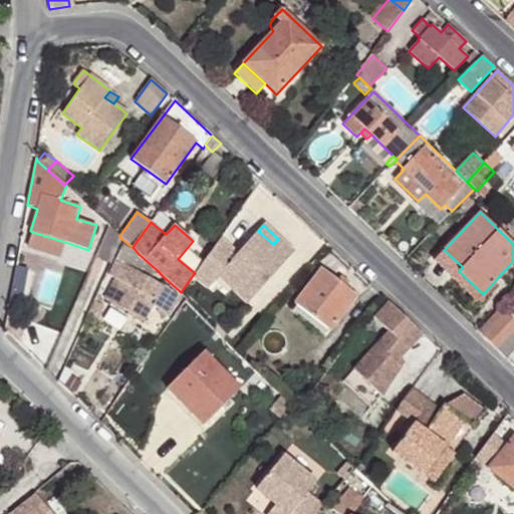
[(108,226),(95,257),(110,263),(120,238),(119,236),(108,226)]
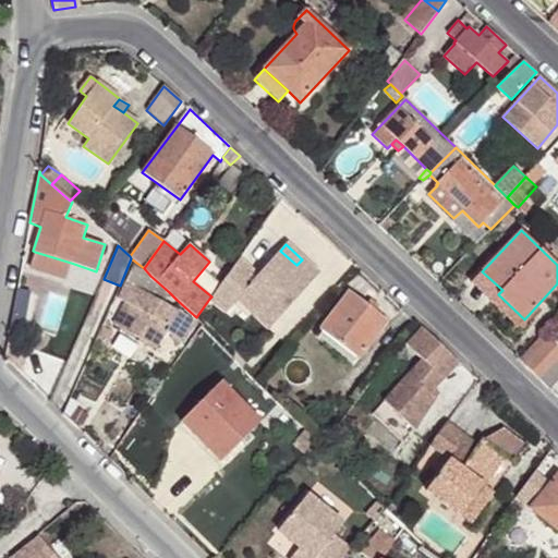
[(239,262),(210,300),(226,313),(238,300),(249,287),(281,316),(318,275),(302,259),(296,265),(280,251),(257,278),(239,262)]
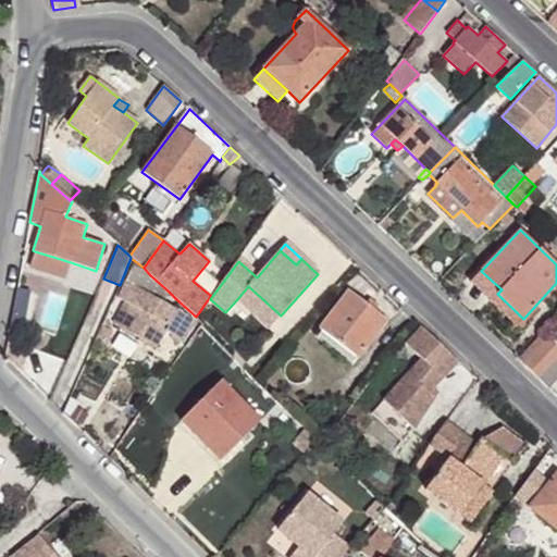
[(64,281),(71,262),(35,251),(28,269),(64,281)]
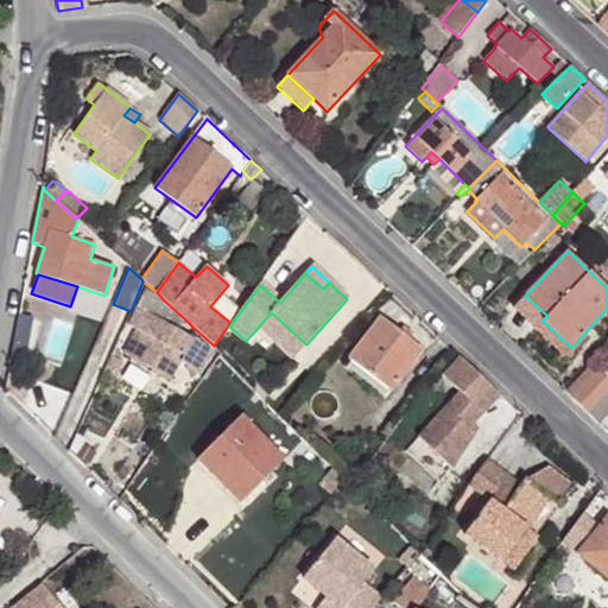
[(135,329),(124,353),(169,378),(182,360),(198,374),(214,353),(196,337),(194,339),(177,328),(184,318),(164,301),(157,292),(147,285),(128,327),(135,329)]
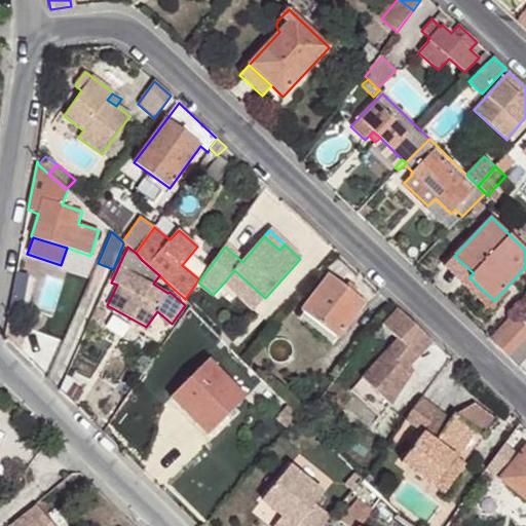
[(454,256),(443,267),(462,286),(486,309),(494,301),(470,277),(474,273),(454,256)]
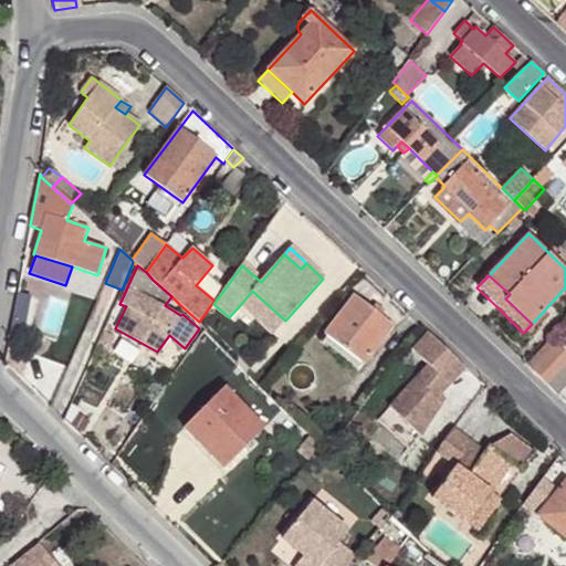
[(285,321),(252,291),(241,304),(273,334),(285,321)]
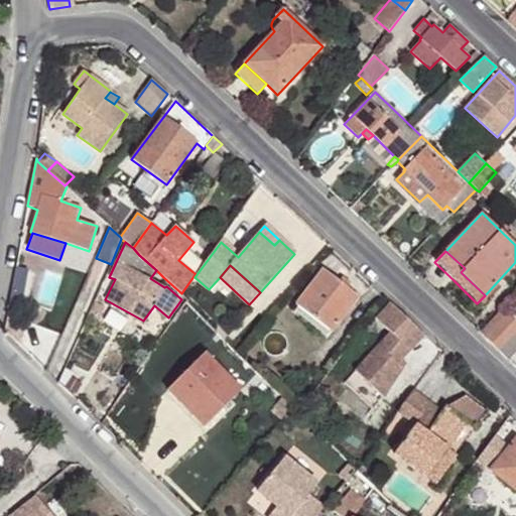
[(324,270),(291,311),(327,339),(359,296),(324,270)]
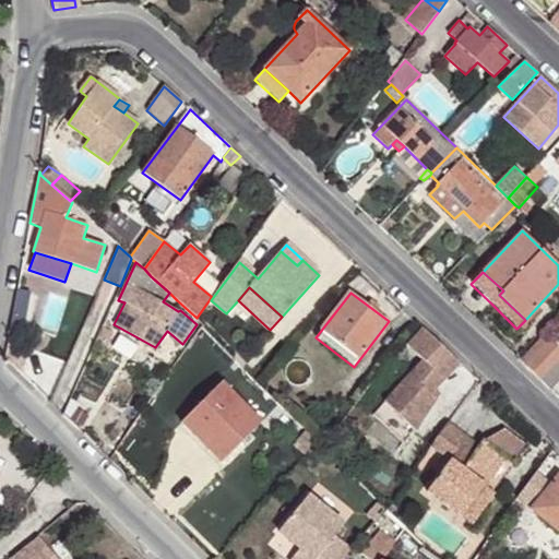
[(418,323),(404,342),(407,345),(424,328),(418,323)]
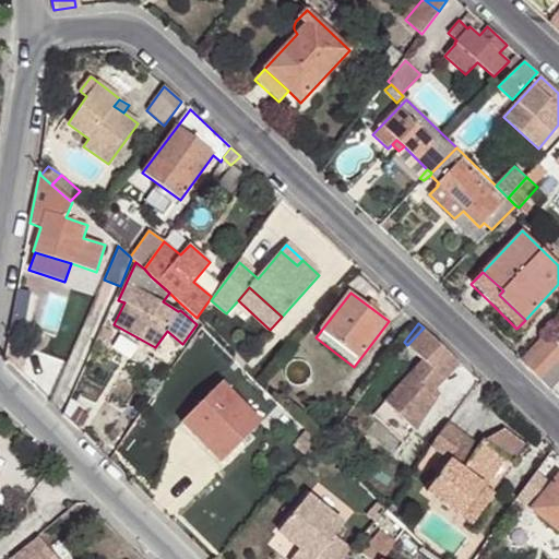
[(424,328),(407,345),(424,360),(444,380),(460,363),(424,328)]
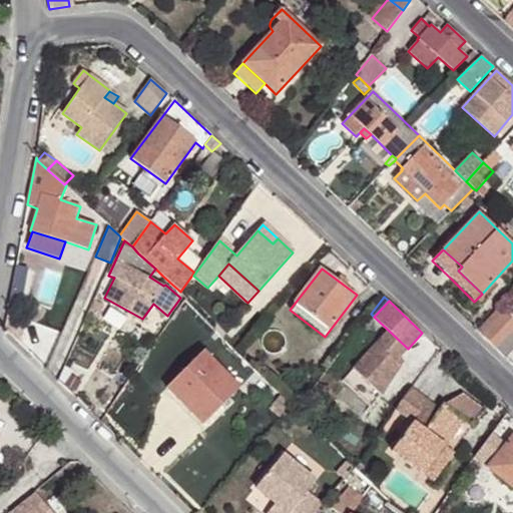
[(102,306),(94,302),(88,315),(96,319),(102,306)]
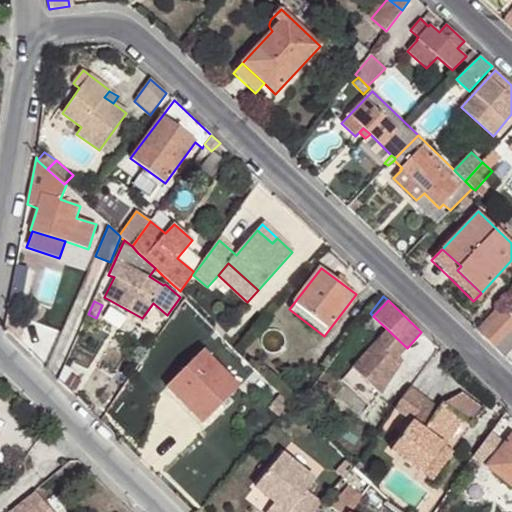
[(511,318),(500,307),(477,330),(504,356),(511,347),(511,318)]
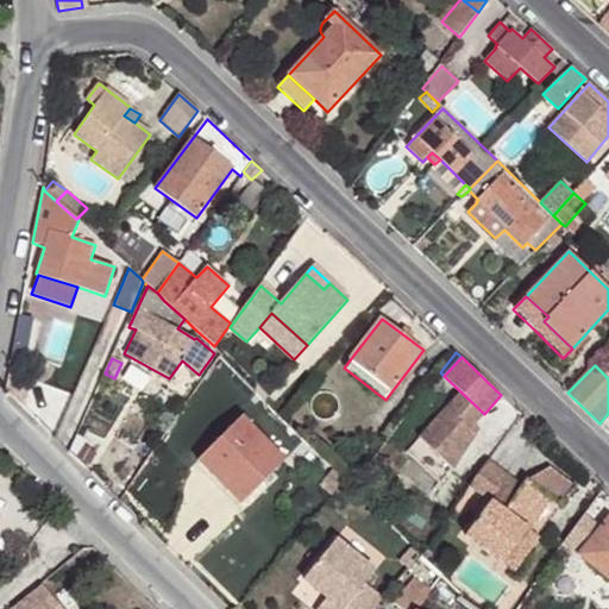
[(8,372),(5,390),(14,400),(20,375),(8,372)]
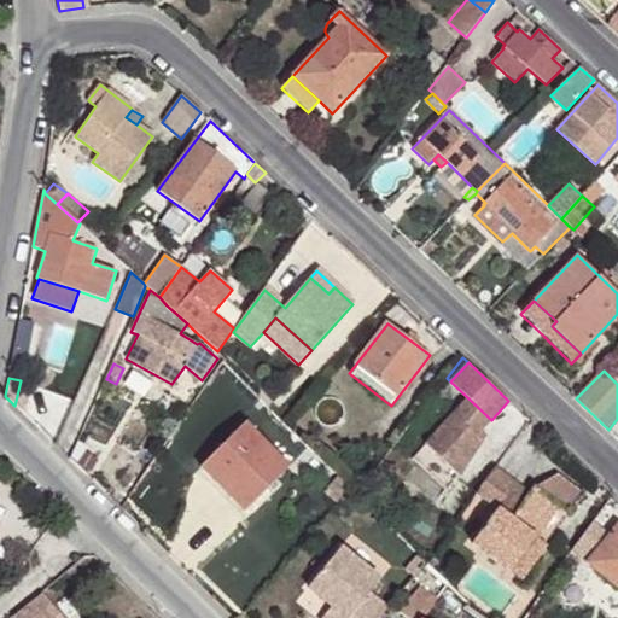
[(436,392),(436,394),(439,396),(450,382),(447,378),(436,392)]
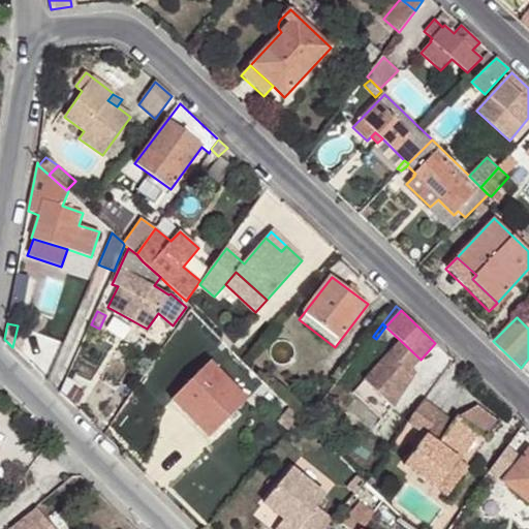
[(421,360),(401,341),(365,381),(353,393),(382,419),(393,407),(413,378),(407,373),(421,360)]
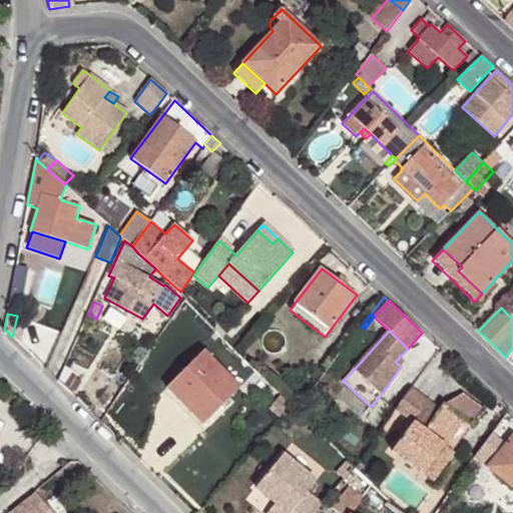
[(202,351),(166,388),(202,425),(240,388),(202,351)]
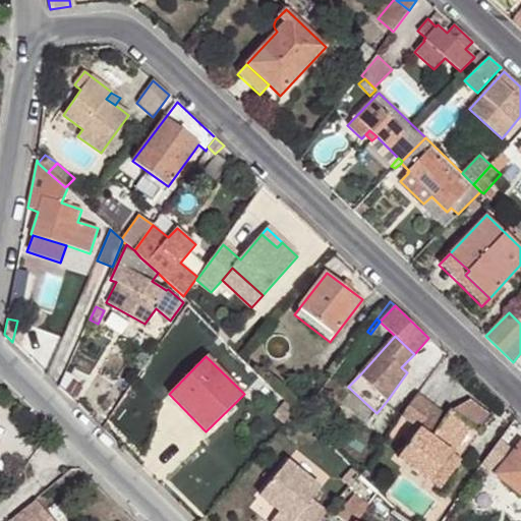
[(65,372),(60,386),(64,390),(74,377),(65,372)]
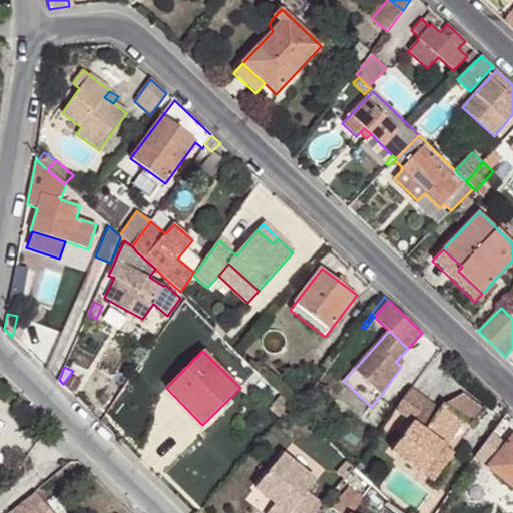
[(413,422),(425,432),(440,409),(412,387),(396,410),(413,422)]
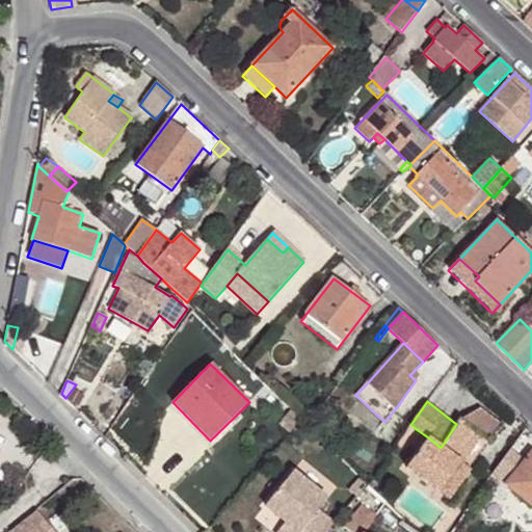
[(428,437),(406,468),(440,493),(462,461),(458,458),(476,432),(488,441),(500,424),(479,408),(456,424),(441,448),(428,437)]
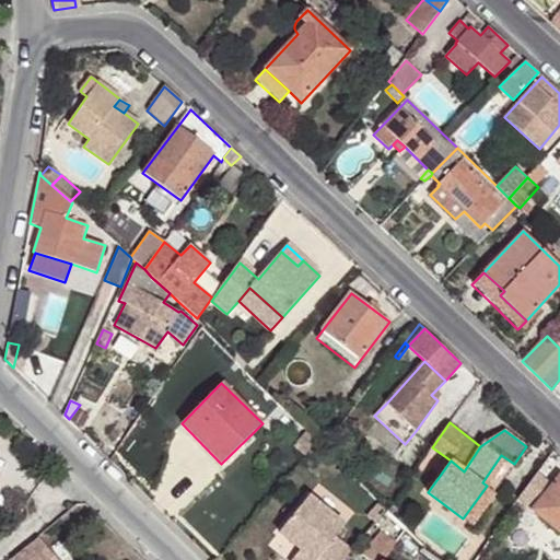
[(323,448),(317,442),(310,451),(321,462),(328,453),(323,448)]
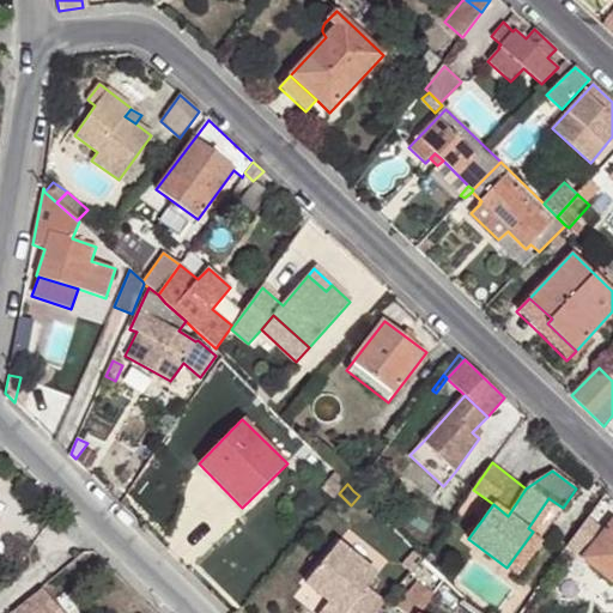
[(528,528),(535,534),(556,503),(548,498),(528,528)]
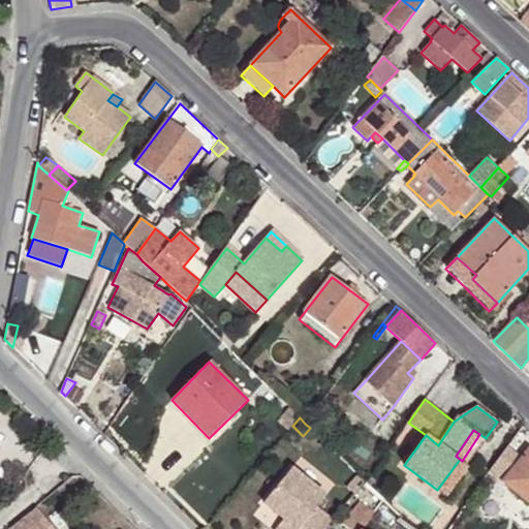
[(343,433),(329,447),(342,460),(356,445),(343,433)]
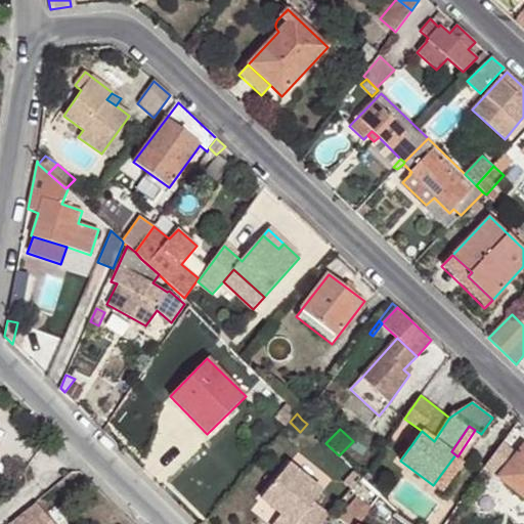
[(486,468),(523,497),(523,445),(517,454),(504,443),(486,468)]
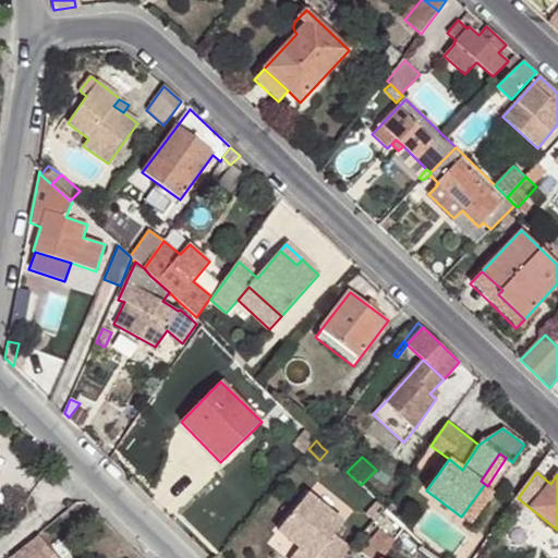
[(373,481),(365,489),(376,500),(386,510),(392,500),(373,481)]
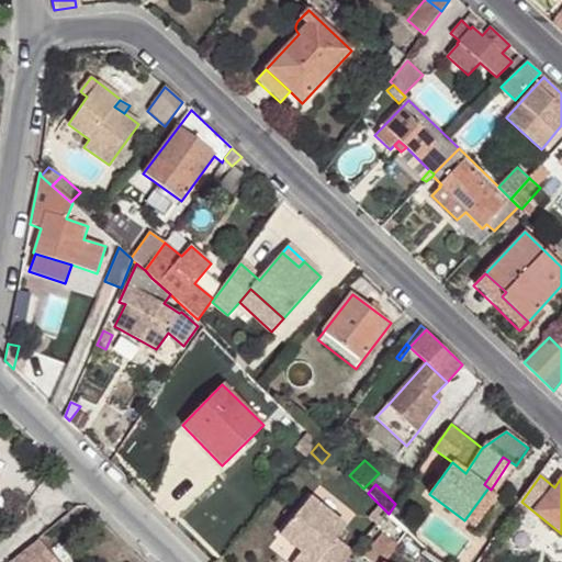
[(498,496),(491,490),(489,487),(464,520),(474,528),(498,496)]
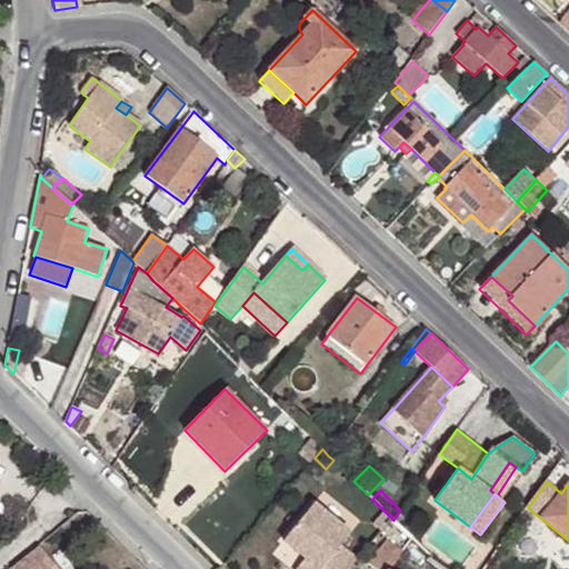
[(315,506),(285,542),(307,560),(317,568),(351,568),(357,562),(341,549),(351,536),(315,506)]
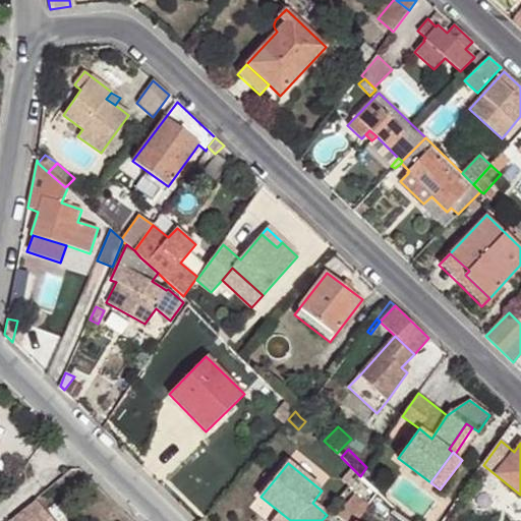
[(354,495),(337,516),(344,520),(350,520),(353,518),(358,520),(368,505),(354,495)]
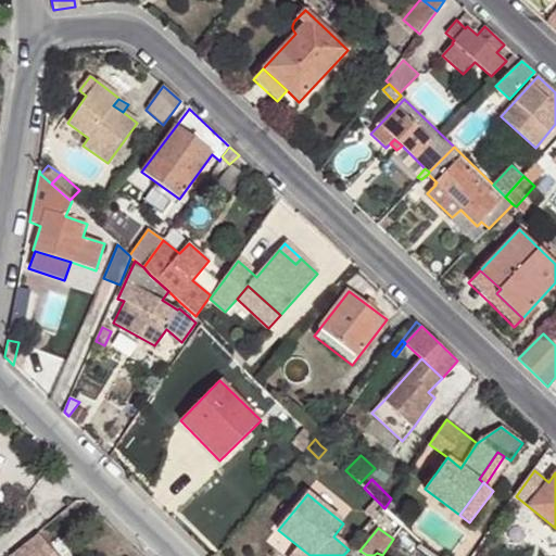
[(21,555),(51,555),(40,541),(21,555)]
